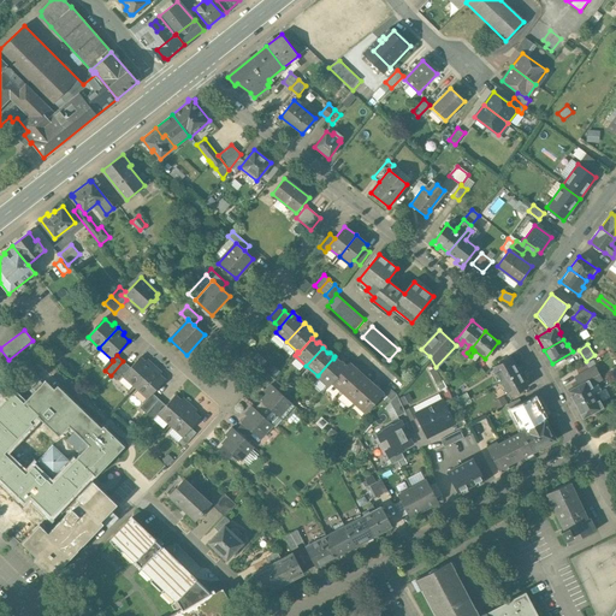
[(130,367),(123,375),(135,388),(154,366),(150,362),(148,365),(140,357),(130,367)]
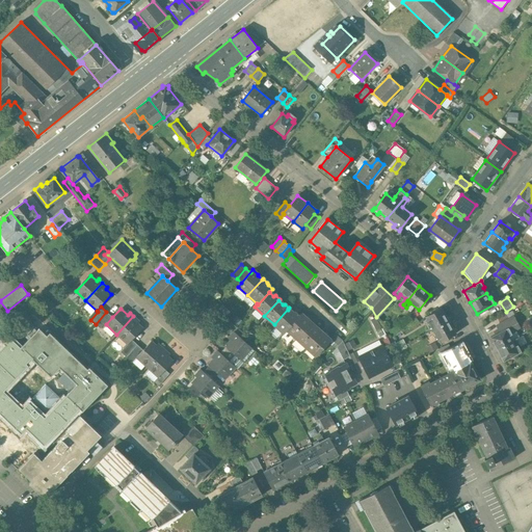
[(288,310),(288,309),(274,324),(284,334),(287,330),(298,317),(298,316),(295,313),(293,313),(288,310)]
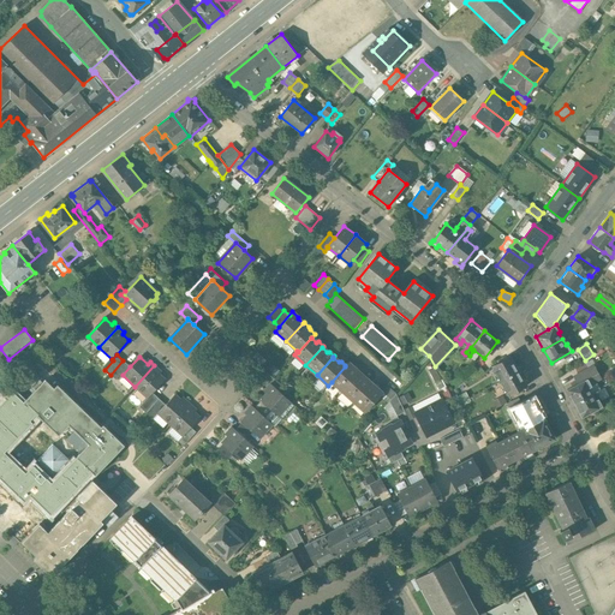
[(511,357),(493,366),(501,381),(519,370),(511,357)]
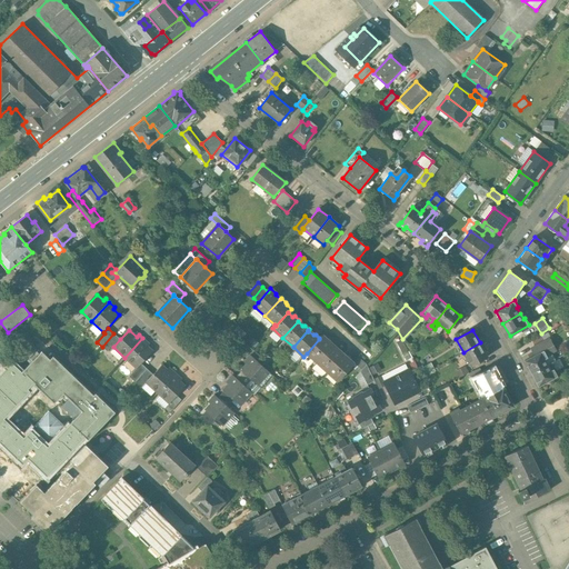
[(120,339),(113,333),(102,347),(107,351),(112,346),(113,347),(120,339)]
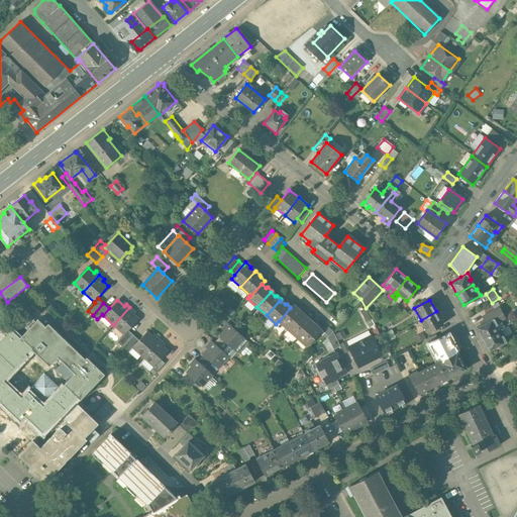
[(293,304),(290,307),(290,308),(279,321),(288,329),(302,313),(293,304)]
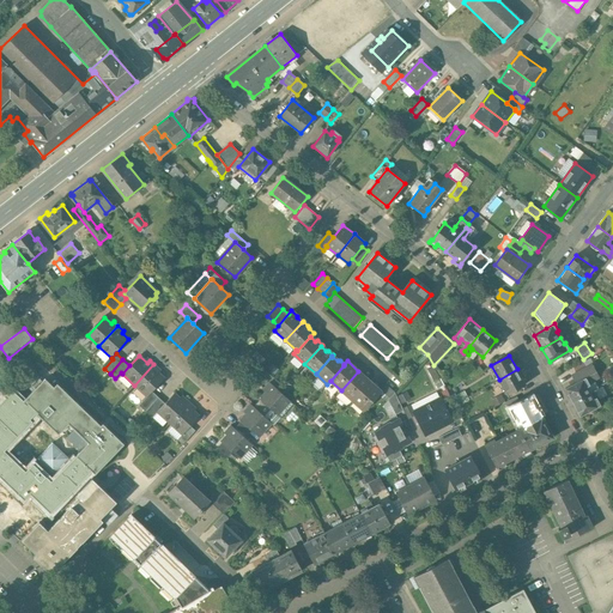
[(153,364),(134,386),(147,396),(152,392),(164,377),(158,371),(159,369),(153,364)]
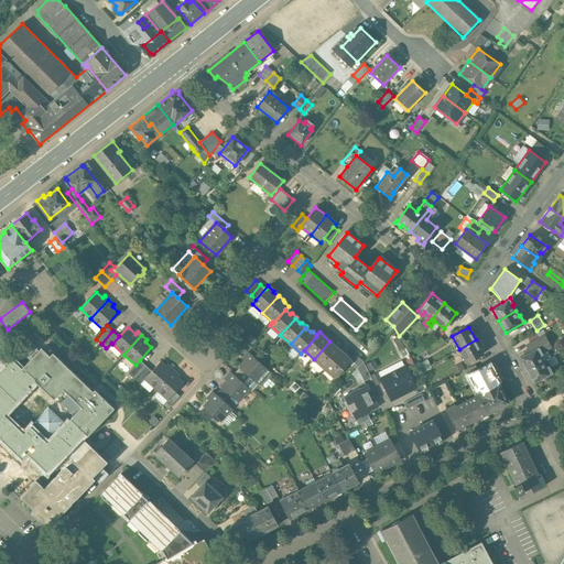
[(545,336),(527,346),(530,351),(524,355),(520,357),(527,370),(543,361),(540,356),(542,355),(541,353),(551,347),(545,336)]
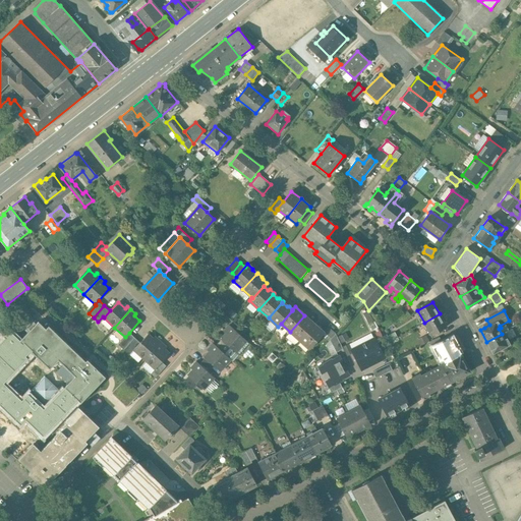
[(440,313),(424,323),(431,335),(447,327),(440,313)]
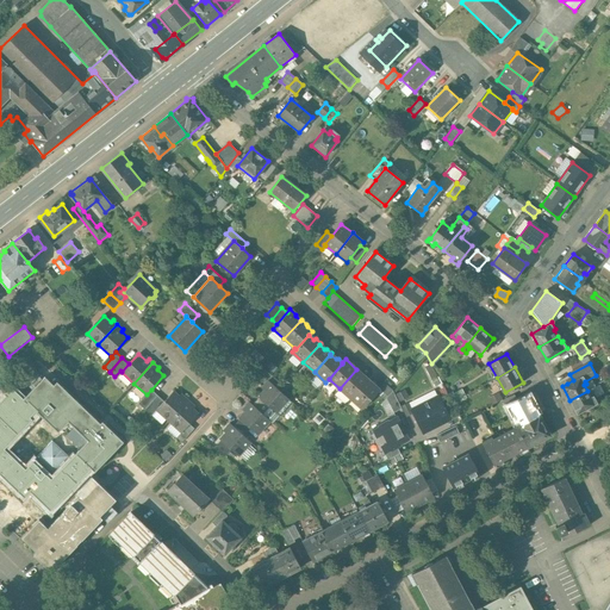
[(368,379),(356,369),(340,388),(350,398),(368,379)]
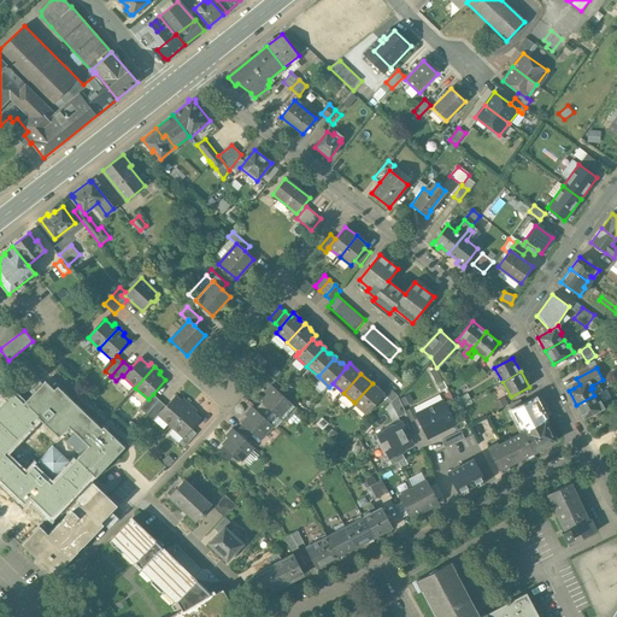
[(383,394),(372,383),(354,403),(366,413),(383,394)]
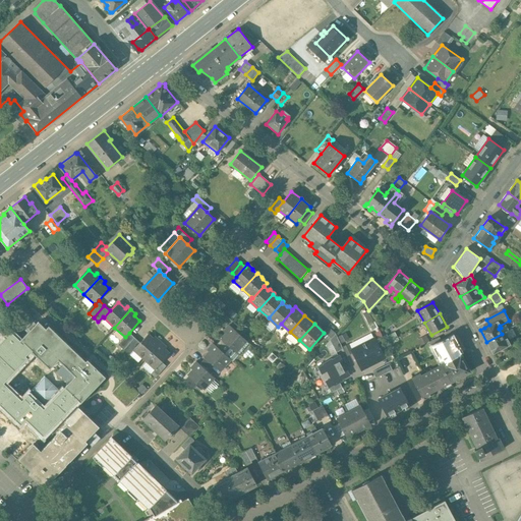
[(249,344),(230,326),(225,331),(227,333),(221,340),(222,341),(230,348),(239,356),(249,344)]
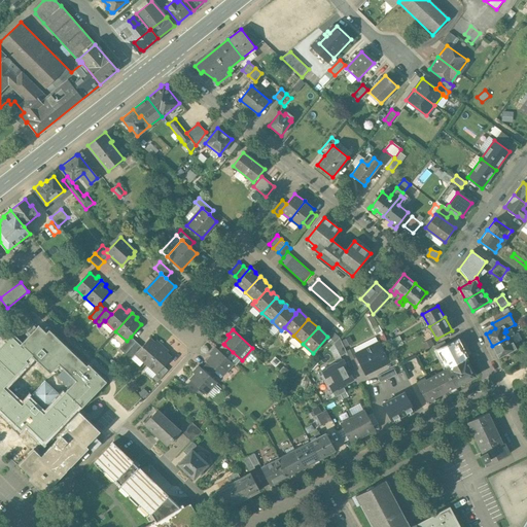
[(513,335),(507,338),(492,346),(498,357),(516,348),(513,342),(516,341),(513,335)]
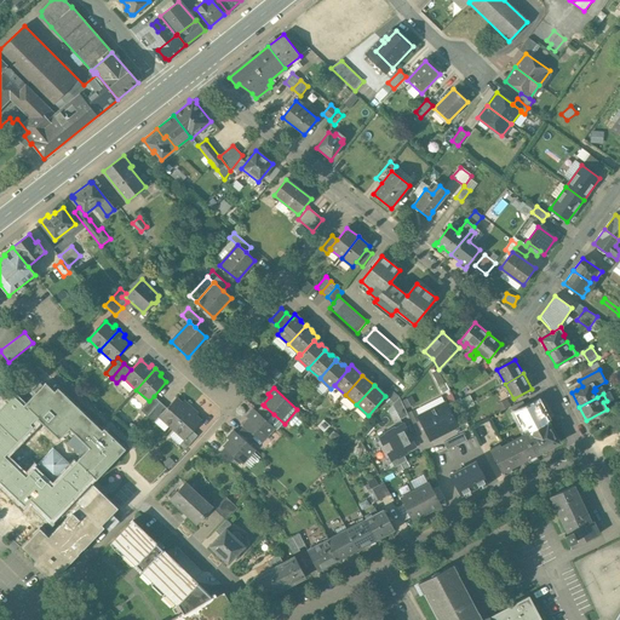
[(74,474),(67,466),(69,463),(53,448),(38,464),(39,465),(32,474),(29,476),(10,458),(10,459),(4,453),(10,447),(10,448),(15,442),(18,438),(18,436),(22,431),(26,431),(28,428),(34,423),(34,422),(38,419),(38,415),(29,407),(27,409),(24,407),(26,405),(17,396),(15,396),(11,400),(5,406),(3,409),(3,412),(0,414),(0,487),(16,503),(9,510),(33,534),(22,546),(36,561),(34,563),(52,581),(79,554),(78,554),(82,549),(84,549),(104,527),(102,524),(107,518),(118,507),(93,483),(92,484),(92,483),(96,478),(82,465),(74,474)]
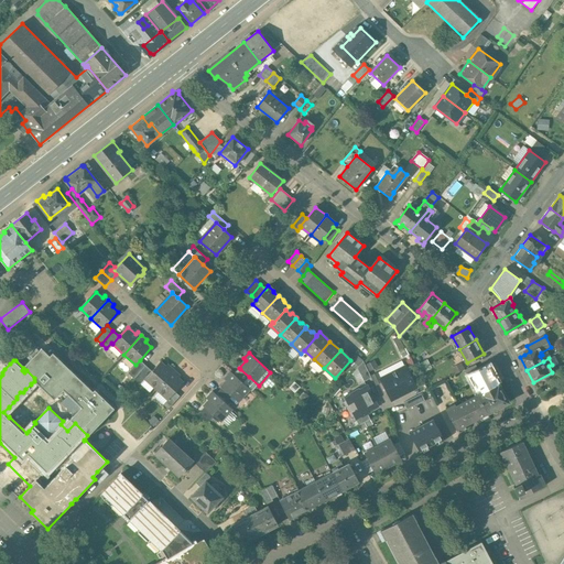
[(140,360),(136,365),(128,372),(133,378),(145,366),(140,360)]
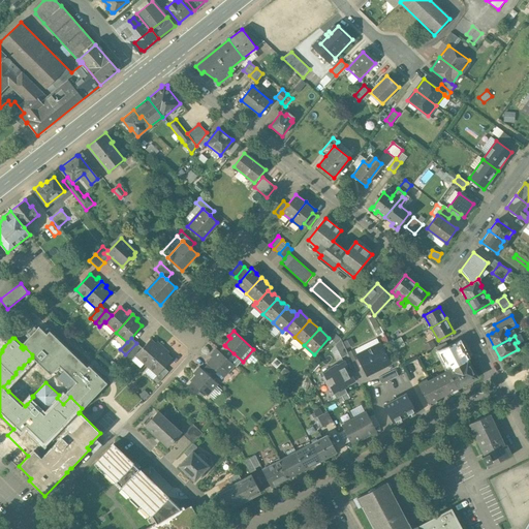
[(350,338),(344,341),(347,348),(353,344),(350,338)]
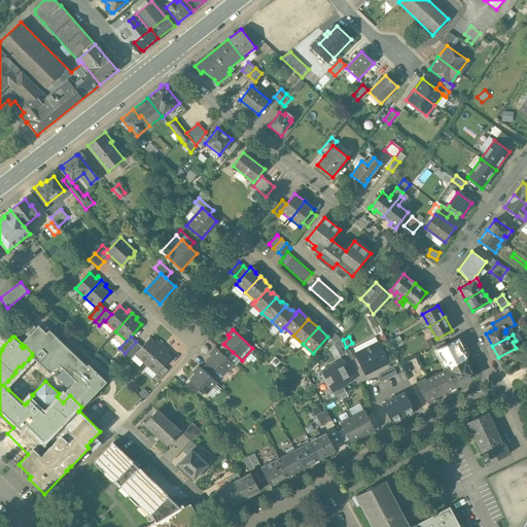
[(398,337),(392,341),(394,346),(401,342),(398,337)]
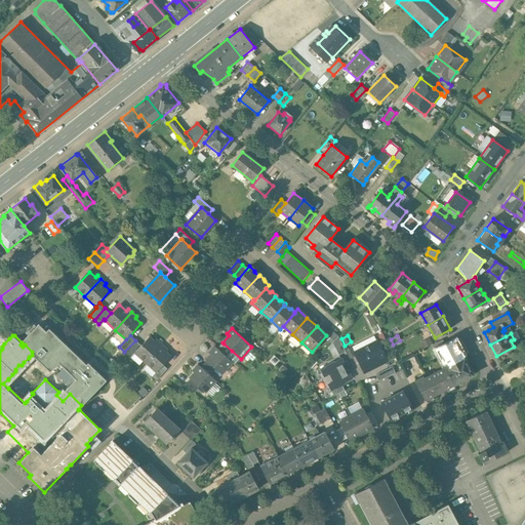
[(346,352),(338,336),(332,342),(338,355),(346,352)]
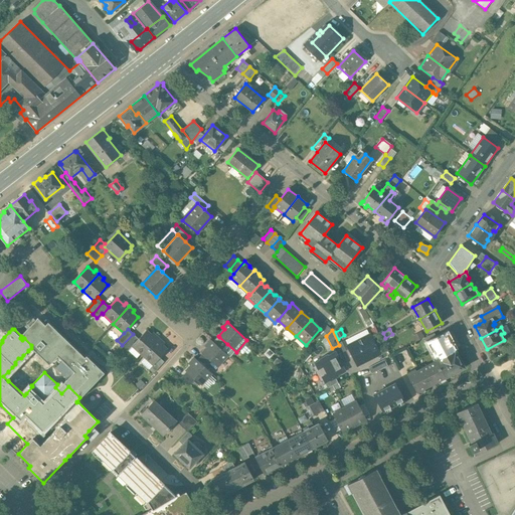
[(153,336),(146,331),(139,339),(132,346),(143,355),(159,338),(155,334),(153,336)]
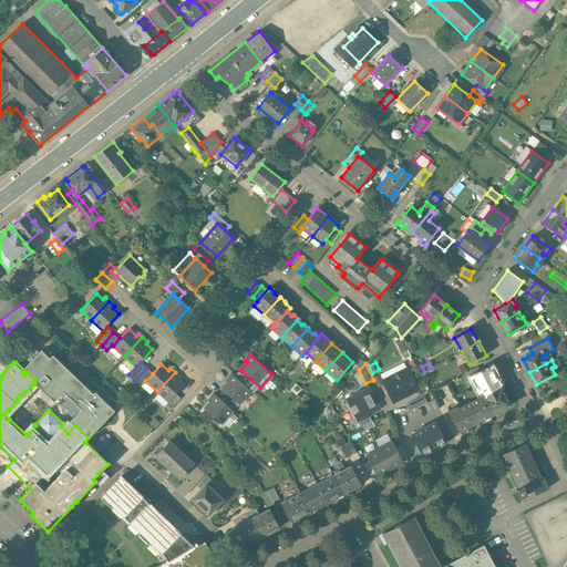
[(457,375),(466,371),(463,364),(454,369),(457,375)]
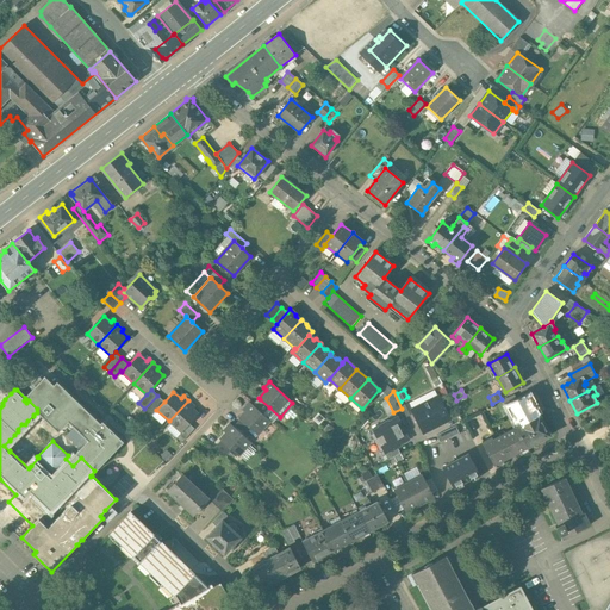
[(515,394),(503,400),(506,408),(518,402),(515,394)]
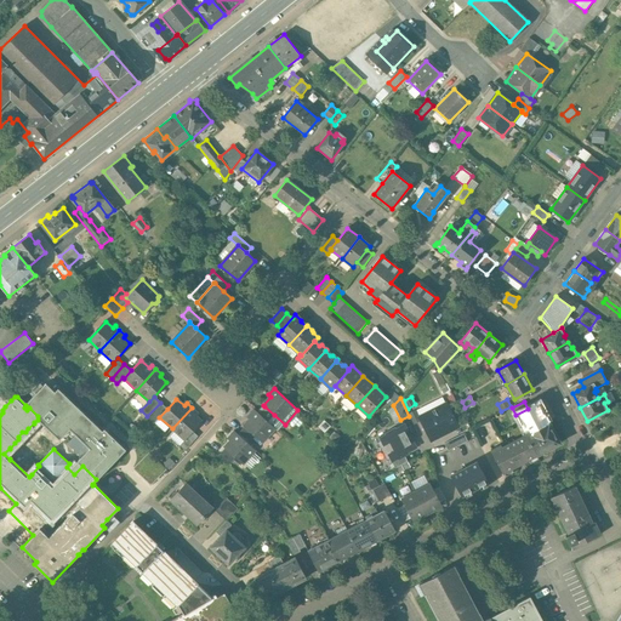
[(160,403),(147,416),(154,423),(159,417),(167,409),(160,403)]
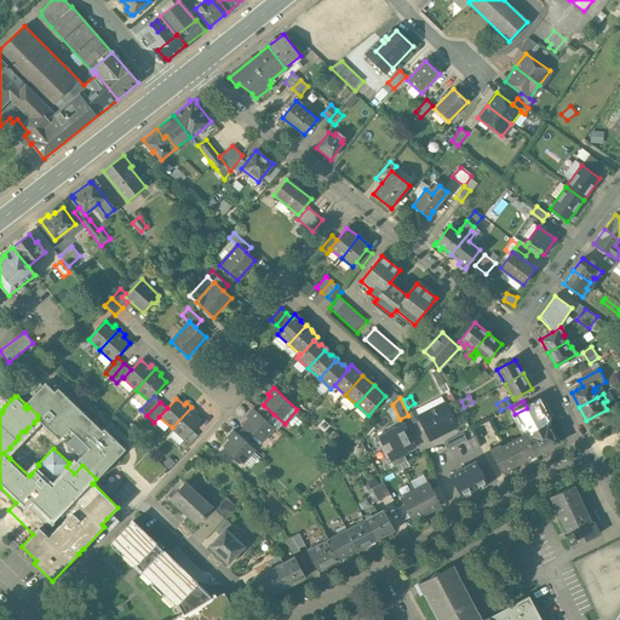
[(527,408),(515,414),(523,430),(527,428),(529,431),(549,422),(538,402),(527,408)]
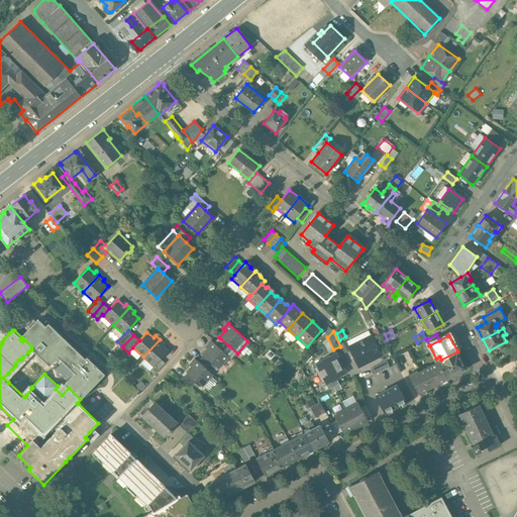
[(372,336),(348,347),(358,367),(381,355),(372,336)]
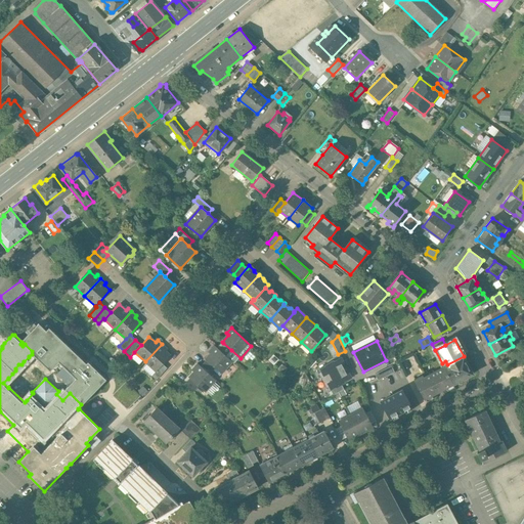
[(231,350),(223,343),(218,349),(226,356),(231,350)]
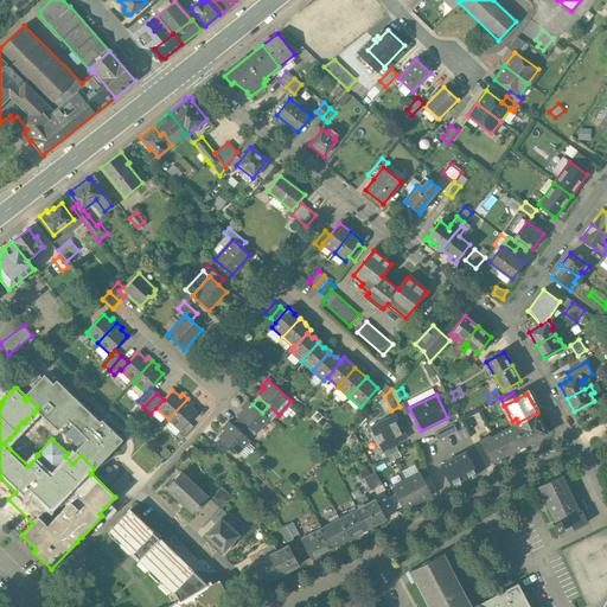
[(187,398),(168,419),(180,430),(189,422),(198,411),(190,404),(192,403),(187,398)]
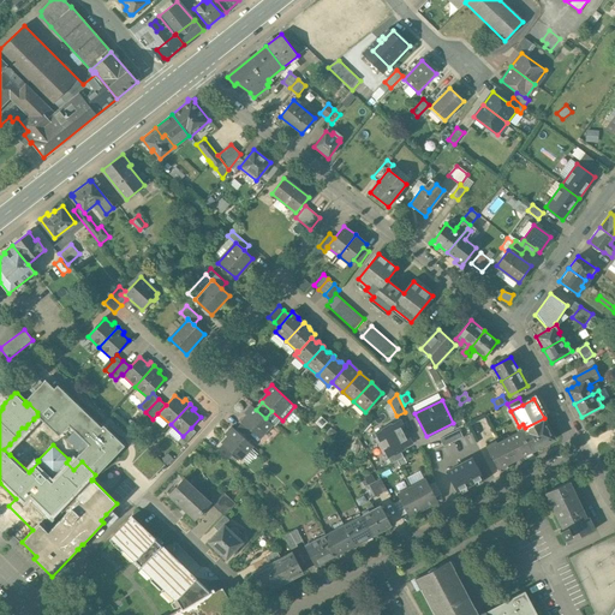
[(256,410),(251,405),(245,411),(249,413),(242,422),(242,423),(252,433),(260,439),(273,424),(266,418),(256,410)]
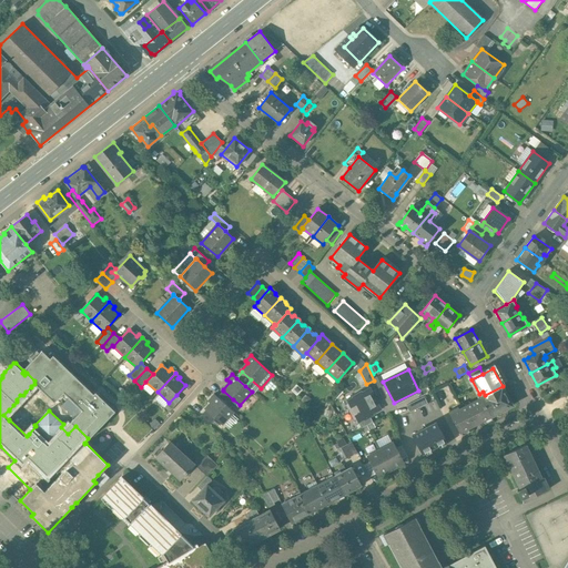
[(485,395),(480,397),(492,417),(513,406),(503,386),(485,395)]
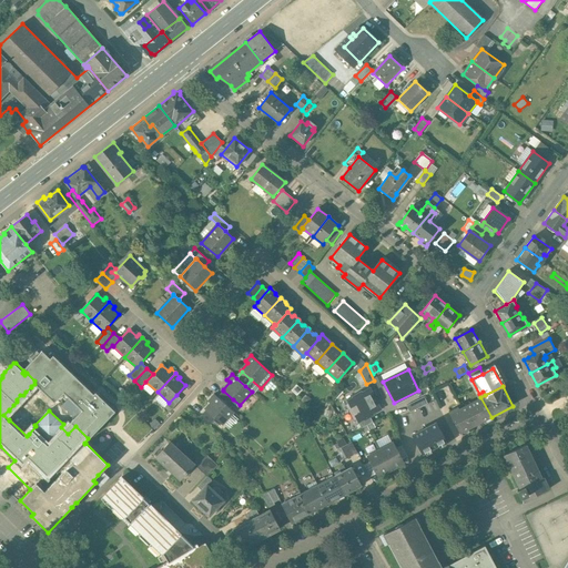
[(361,393),(359,392),(353,395),(353,396),(347,399),(348,403),(347,404),(351,412),(373,399),(368,393),(371,392),(368,388),(361,393)]
